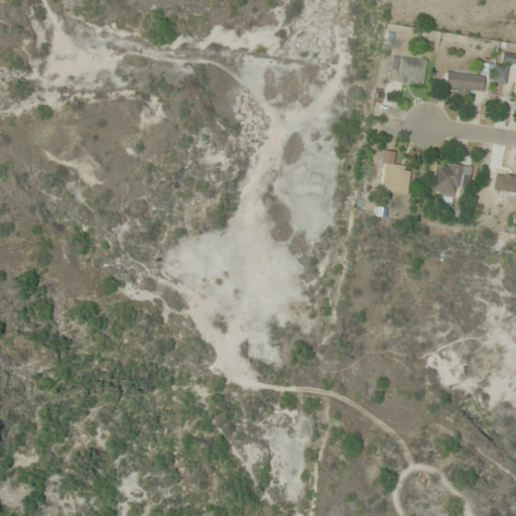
[(515,53),(503,54),(503,62),(515,62),(515,53)]
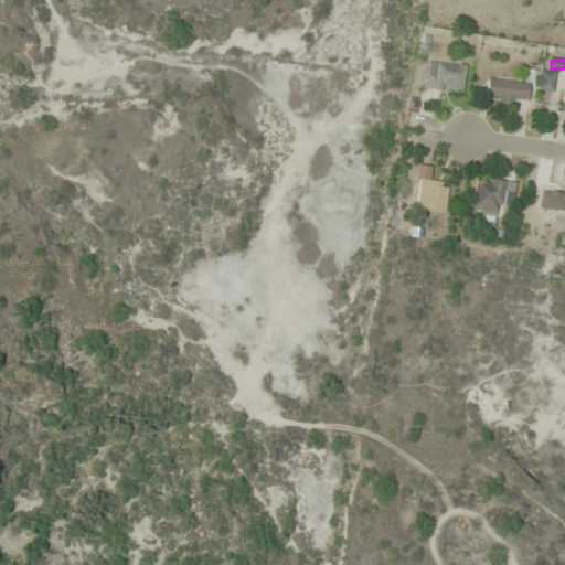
[(467,65),(438,62),(434,88),(464,92),(467,65)]
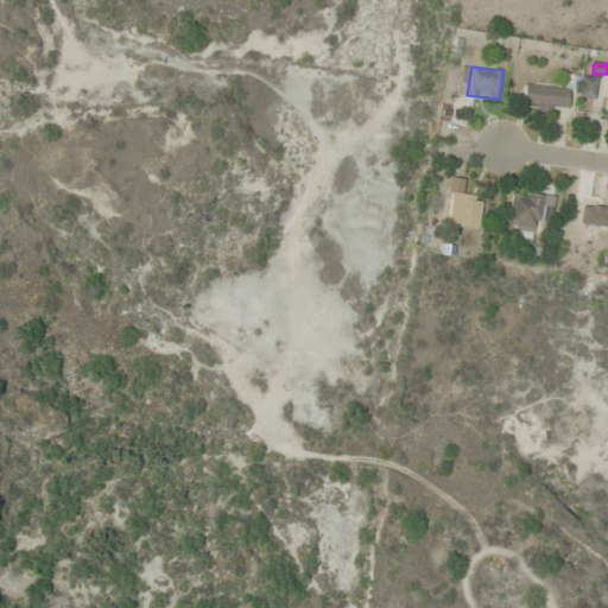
[(580,97),(595,99),(597,77),(582,76),(580,97)]
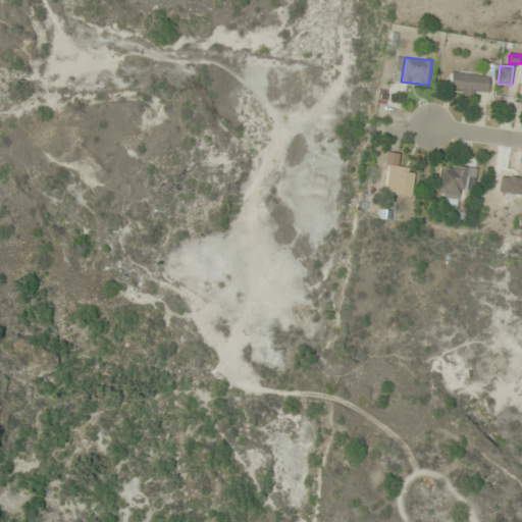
[(487,94),(489,76),(452,72),(450,90),(487,94)]
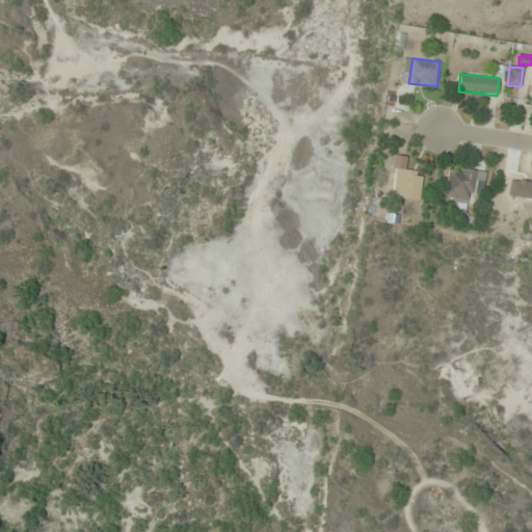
[(446,200),(474,203),(477,170),(449,168),(446,200)]
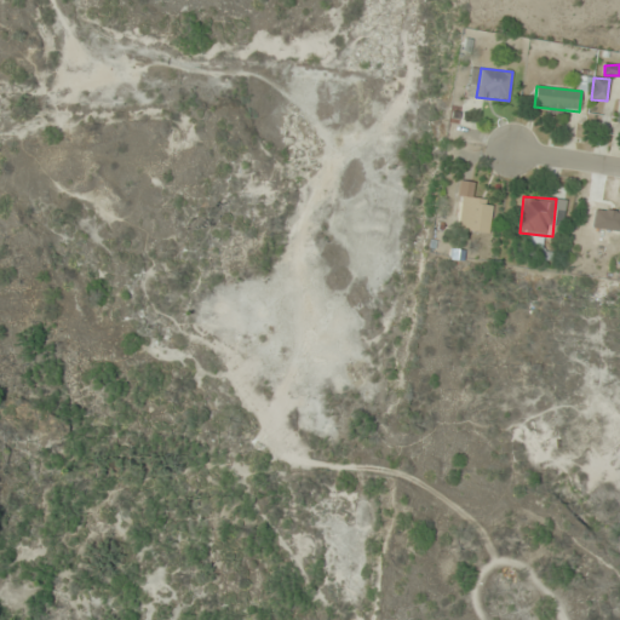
[(492,233),(492,200),(460,199),(459,233),(492,233)]
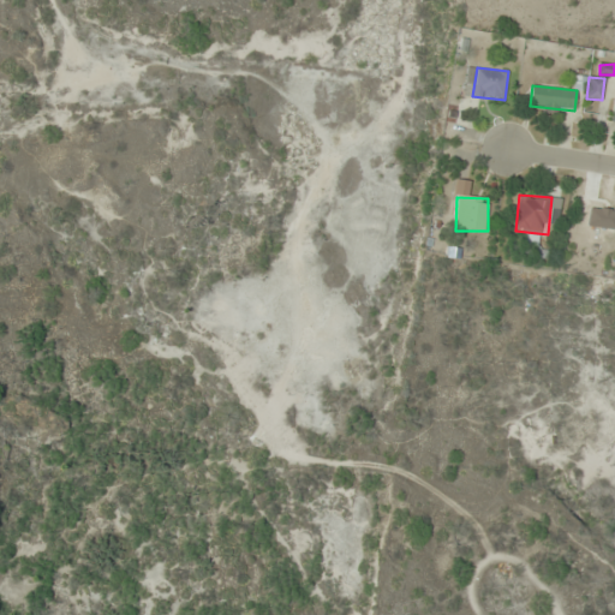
[(609,234),(611,206),(584,203),(581,231),(609,234)]
